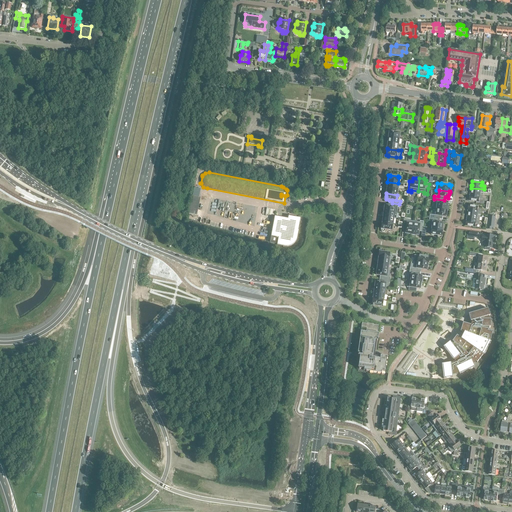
[(483,196),(480,195),(471,194),(470,196),(469,201),(479,202),(480,199),(482,199),(483,196)]
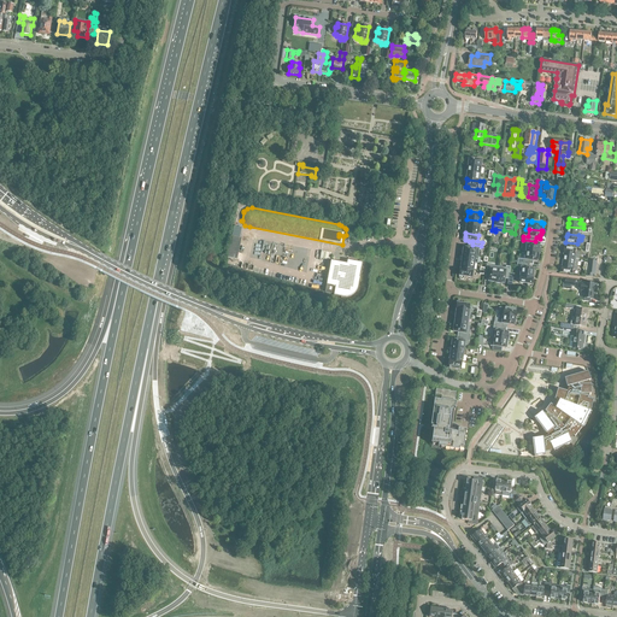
[(227,258),(236,259),(241,239),(231,236),(227,258)]
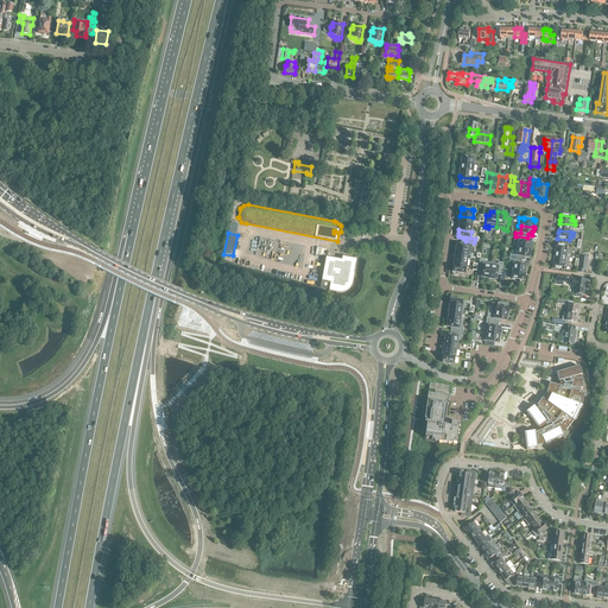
[(519,241),(518,248),(531,251),(532,245),(531,245),(531,242),(527,242),(527,238),(515,236),(514,240),(519,241)]
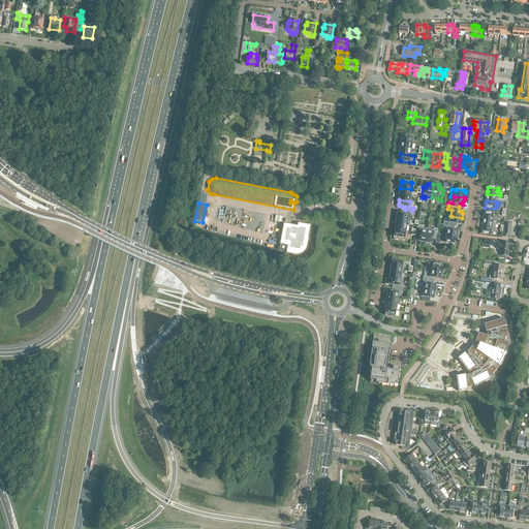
[(412,211),(405,210),(402,210),(402,213),(398,213),(398,215),(397,216),(397,218),(410,220),(410,214),(412,214),(412,211)]
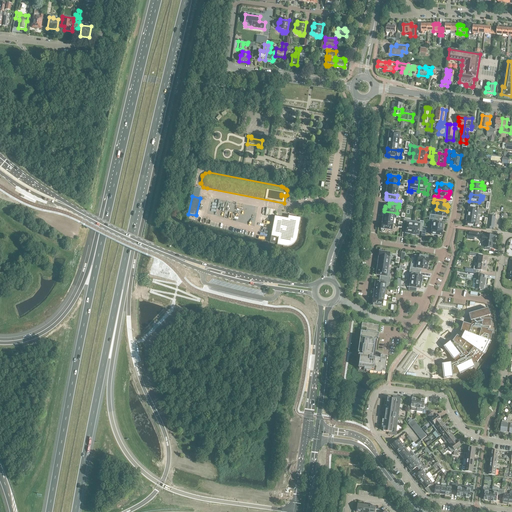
[(468,211),(468,213),(477,214),(480,214),(481,211),(478,210),(478,207),(468,206),(468,210),(468,211)]
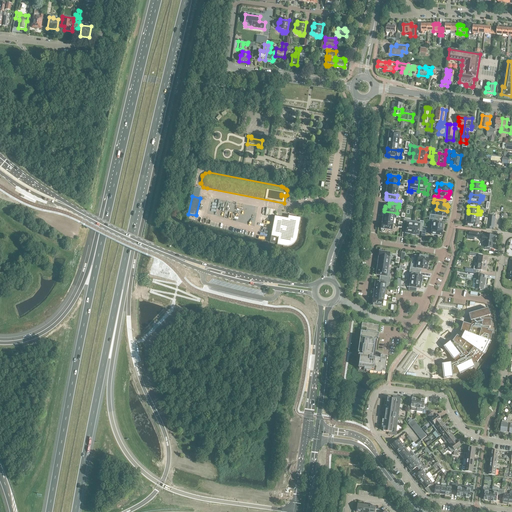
[(430,215),(429,218),(439,220),(439,216),(442,217),(445,217),(446,214),(447,211),(436,209),(435,216),(430,215)]
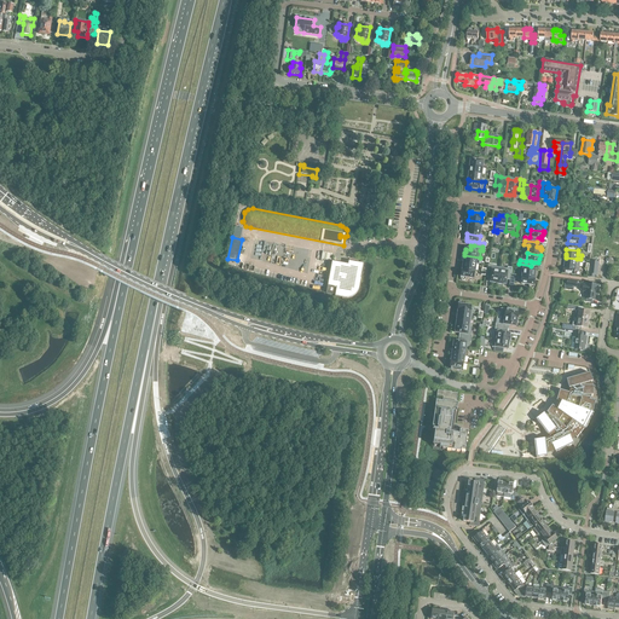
[(327,293),(335,295),(335,296),(342,298),(345,298),(346,299),(347,299),(348,298),(350,298),(351,298),(352,298),(353,296),(354,296),(354,295),(356,295),(357,294),(357,293),(358,291),(359,290),(359,289),(359,288),(359,287),(360,284),(360,278),(364,265),(360,264),(353,262),(348,261),(348,265),(341,264),(336,262),(333,262),(329,279),(328,288),(327,293)]
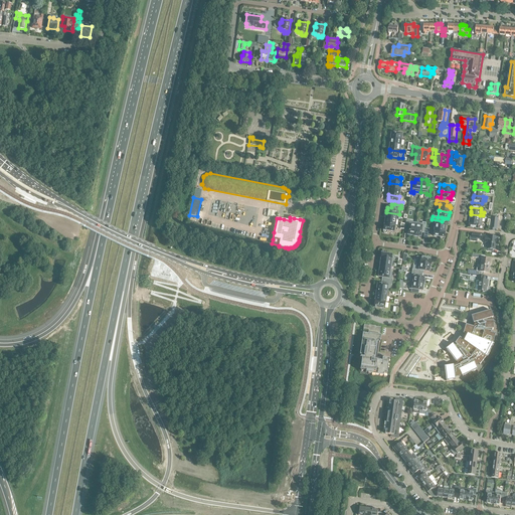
[(441,224),(442,221),(432,219),(432,223),(436,223),(435,229),(445,231),(445,228),(445,227),(445,224),(441,224)]
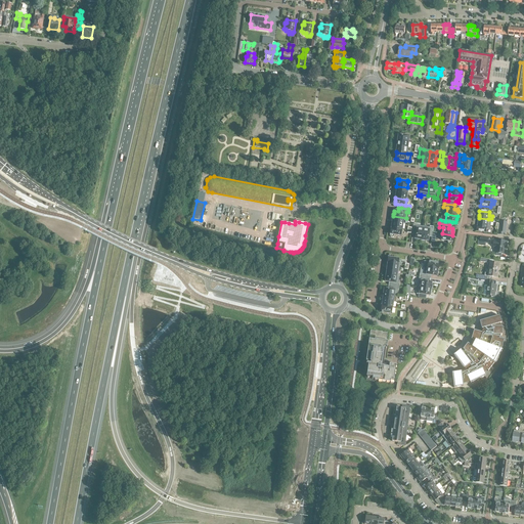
[(490,230),(491,225),(478,223),(478,226),(477,226),(477,231),(487,232),(487,229),(490,230)]
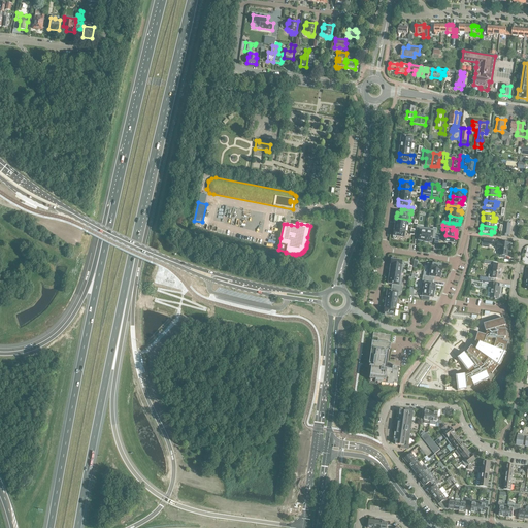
[(424,242),(425,242),(426,229),(420,228),(420,227),(417,226),(415,237),(419,237),(418,240),(421,241),(424,242)]
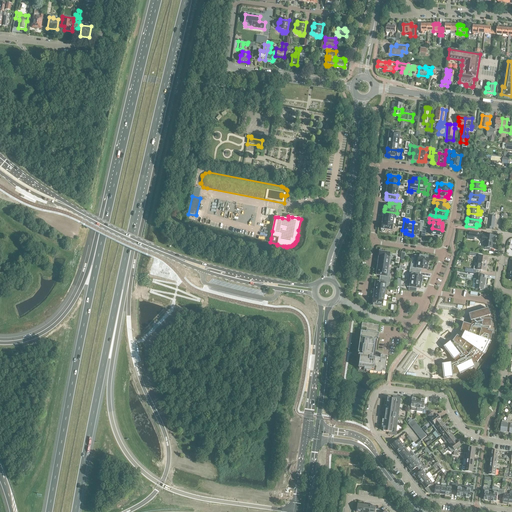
[(422,232),(422,233),(423,227),(424,221),(420,221),(420,223),(413,222),(412,235),(416,236),(416,234),(418,235),(419,232),(422,232)]
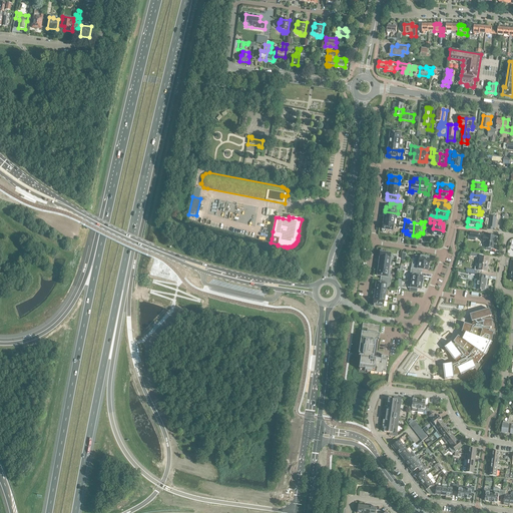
[(393,231),(394,224),(383,222),(382,230),(382,231),(382,232),(383,232),(384,232),(385,232),(386,232),(386,231),(386,230),(393,231)]
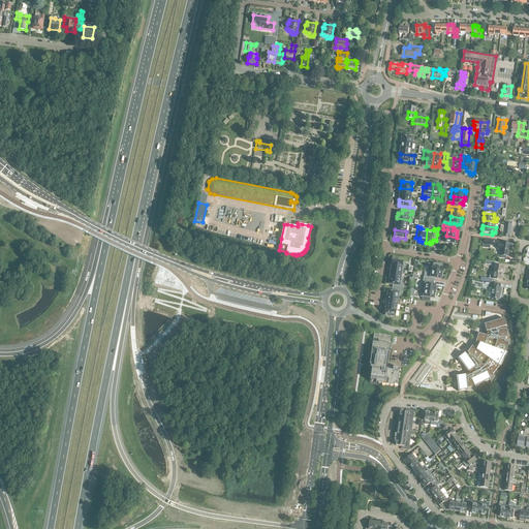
[(458,238),(457,238),(446,236),(445,243),(452,244),(452,245),(452,246),(453,246),(453,247),(454,247),(455,247),(456,246),(457,245),(457,244),(458,238)]
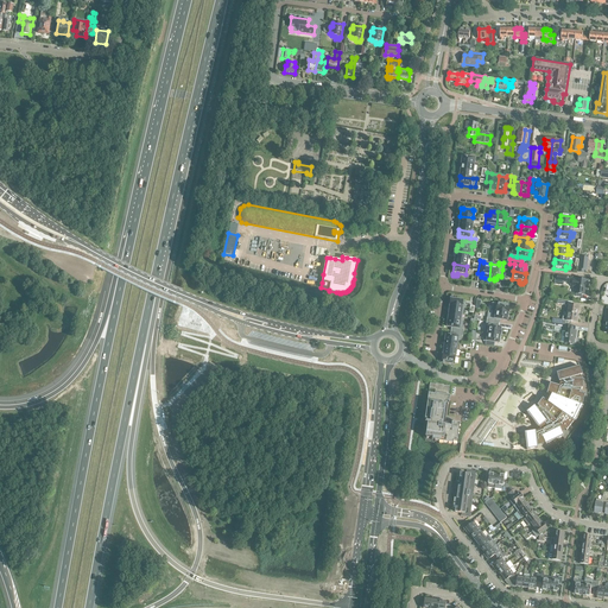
[(586,296),(588,280),(577,279),(574,279),(572,287),(576,287),(575,293),(576,293),(575,297),(582,297),(582,295),(586,296)]
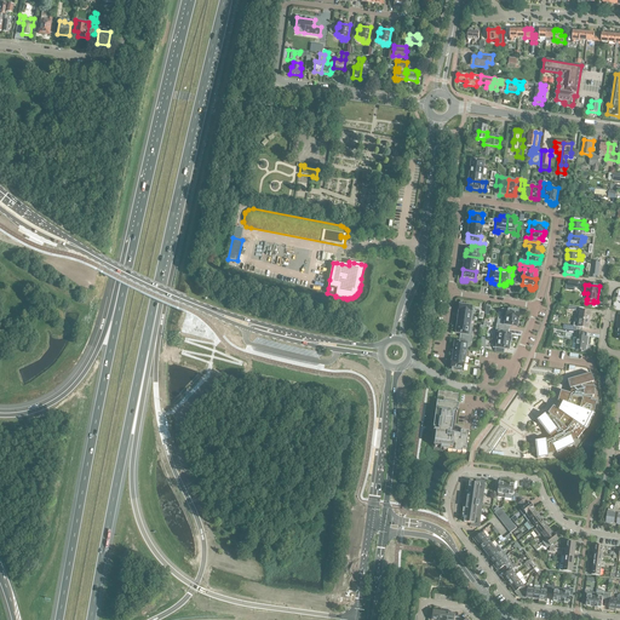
[(471,315),(472,306),(464,305),(464,304),(464,303),(463,302),(461,302),(460,303),(459,303),(459,304),(458,313),(471,315)]
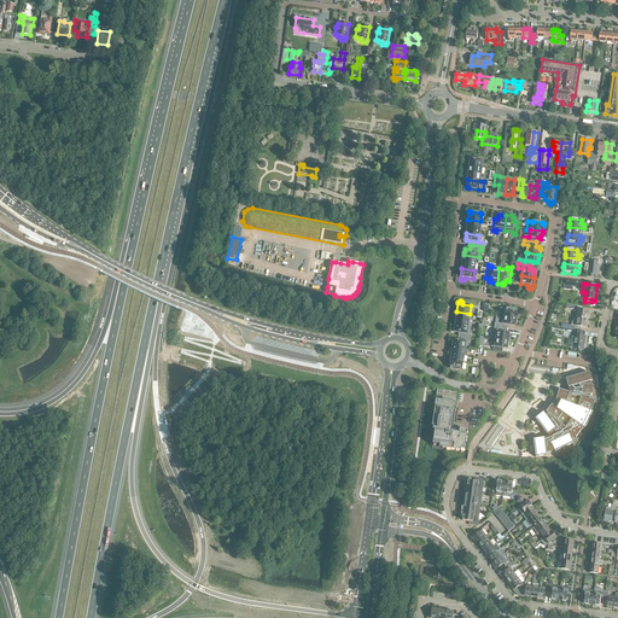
[(502,308),(501,316),(517,319),(518,309),(505,308),(502,308)]
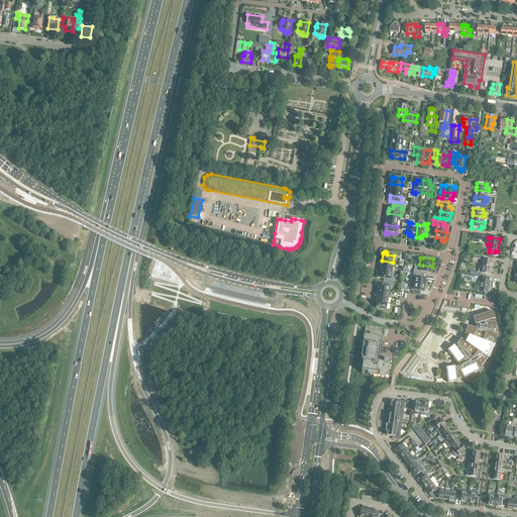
[(484,263),(483,267),(493,268),(494,262),(485,260),(483,260),(482,263),(484,263)]
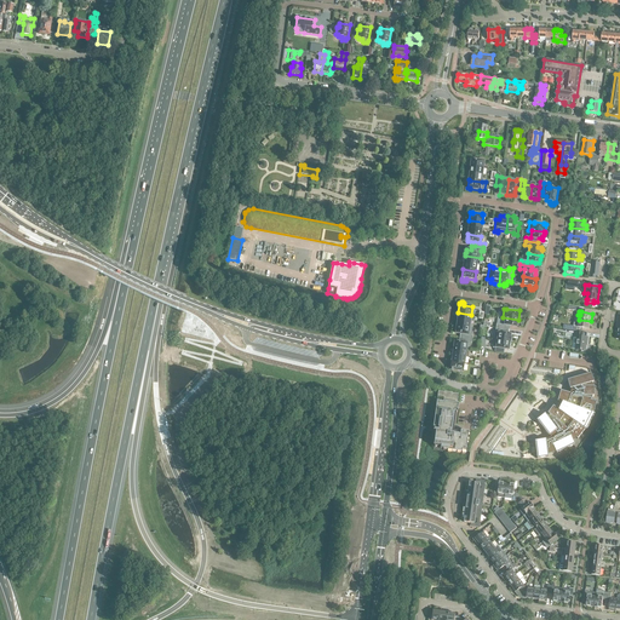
[(518,327),(518,320),(503,317),(501,325),(498,323),(497,328),(509,331),(510,331),(511,326),(518,327)]
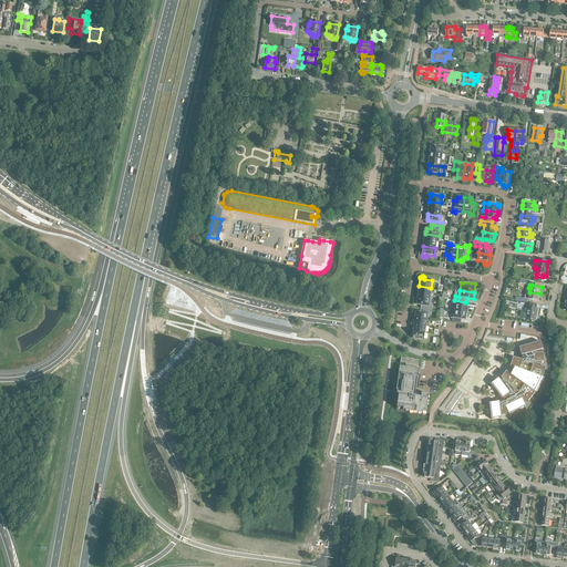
[(540,294),(529,292),(526,291),(525,298),(516,297),(515,300),(533,303),(533,299),(539,300),(540,294)]
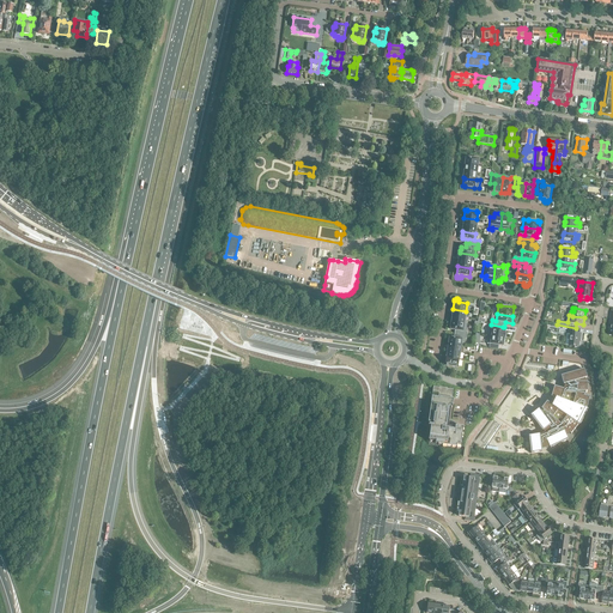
[(455,334),(467,337),(467,332),(466,332),(467,325),(451,322),(451,326),(451,327),(451,329),(455,331),(455,334)]
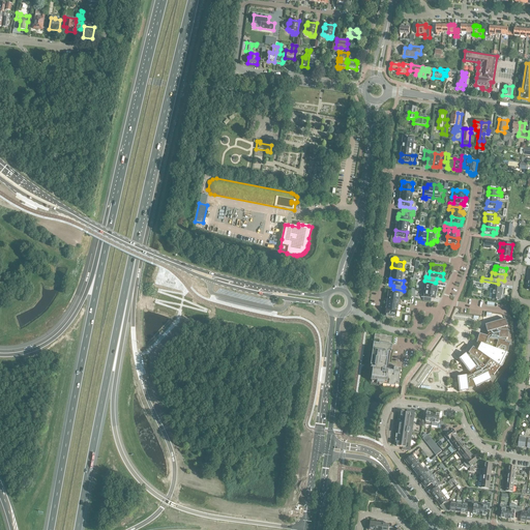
[(423,284),(422,291),(436,293),(438,285),(435,285),(435,283),(424,281),(424,284),(423,284)]
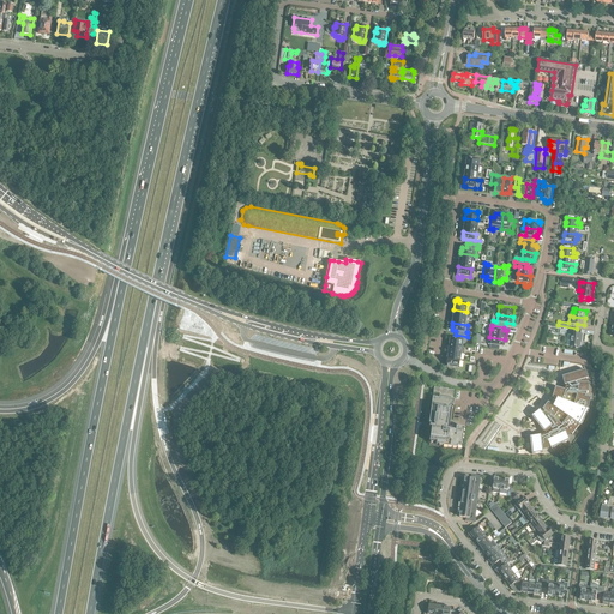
[(570,327),(570,335),(572,335),(571,345),(581,347),(582,339),(583,333),(582,333),(582,330),(578,329),(570,327)]
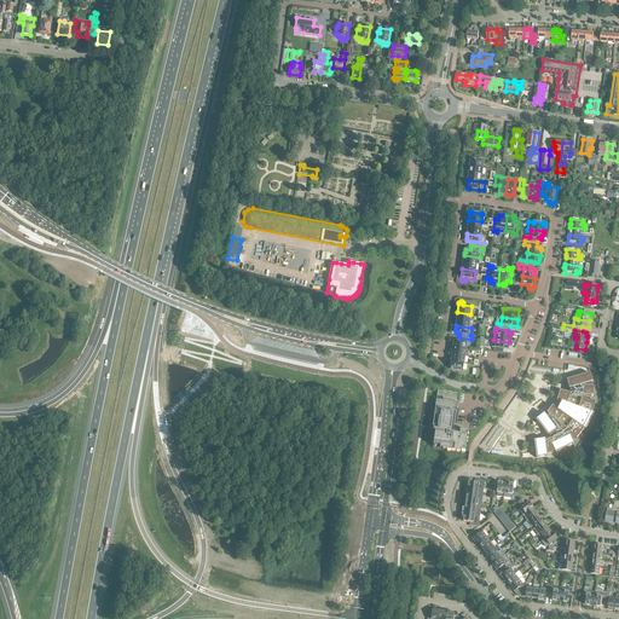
[(453,345),(452,348),(468,351),(469,343),(470,343),(472,340),(460,337),(458,341),(455,341),(453,343),(453,345)]
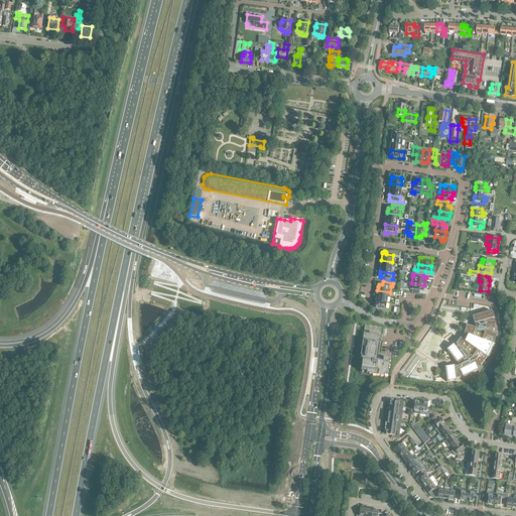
[(424,291),(424,285),(411,283),(411,289),(413,289),(413,290),(420,290),(424,291)]
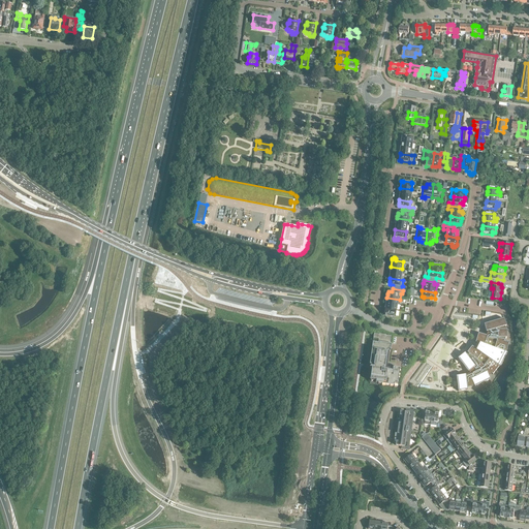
[(396,310),(384,309),(383,315),(385,316),(394,317),(395,317),(396,310)]
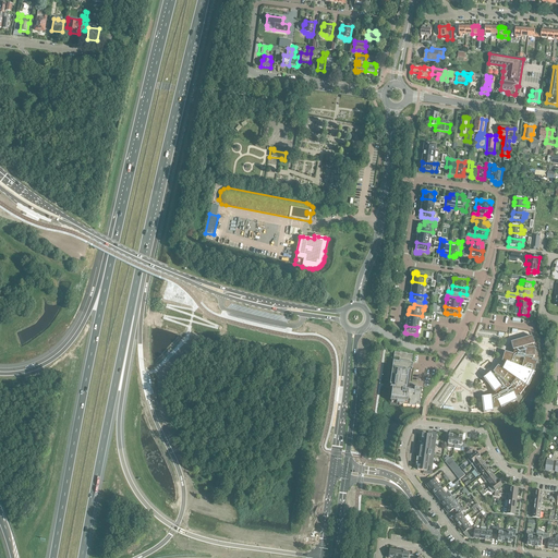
[(513,350),(513,354),(505,352),(501,362),(506,363),(502,370),(498,366),(493,372),(494,374),(493,375),(490,373),(483,378),(494,392),(495,395),(492,397),(492,396),(482,397),(483,412),(493,411),(493,409),(500,407),(500,408),(517,400),(516,397),(519,395),(520,396),(526,386),(528,387),(535,373),(534,372),(537,361),(533,360),(533,356),(534,356),(535,348),(533,348),(533,344),(534,344),(531,336),(511,342),(512,349),(513,350)]
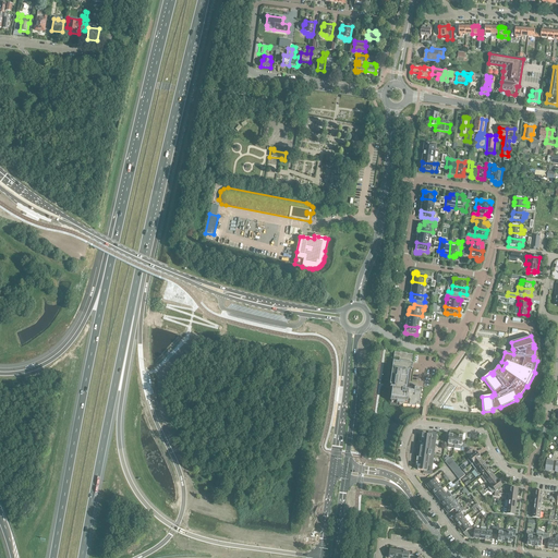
[(411,372),(412,372),(413,363),(412,363),(413,354),(408,354),(408,353),(400,352),(400,353),(395,352),(390,385),(395,386),(395,388),(390,387),(390,388),(392,388),(390,401),(391,402),(392,403),(393,402),(395,401),(397,402),(397,401),(399,401),(399,405),(403,405),(403,403),(407,404),(407,407),(415,408),(416,405),(419,405),(419,404),(416,404),(416,402),(420,402),(422,389),(414,388),(414,389),(411,389),(411,386),(409,385),(411,372)]
